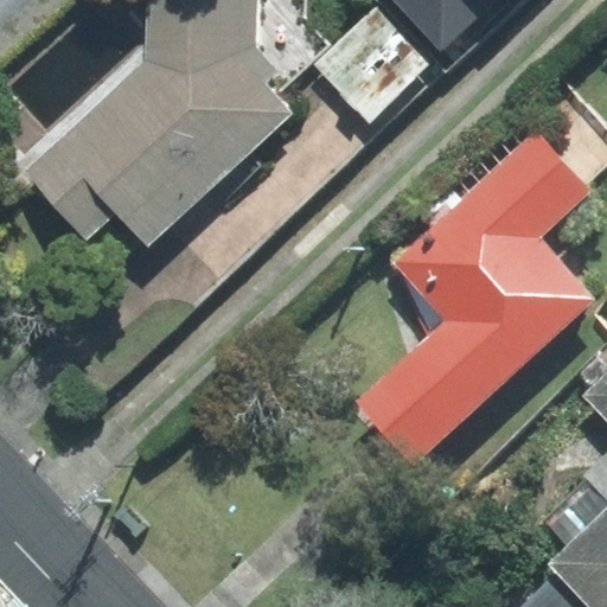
[(293,113),(276,95),(328,45),(302,18),(302,0),(148,0),(148,62),(29,171),(87,240),(116,212),(148,246),(293,113)]
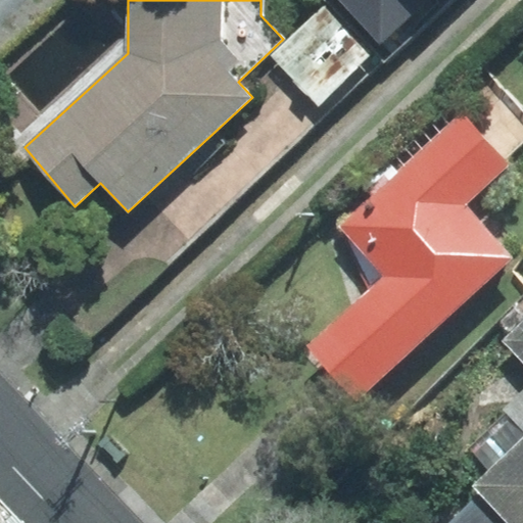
[(424,0),(339,0),(380,44),(426,2),(424,0)]
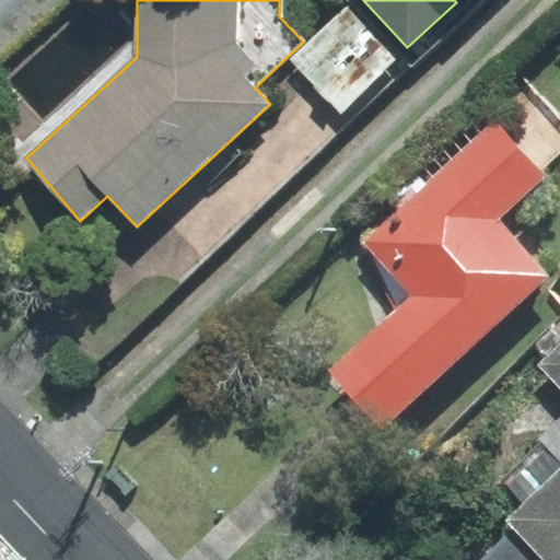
[(397,58),(347,6),(290,59),(340,112),(397,58)]
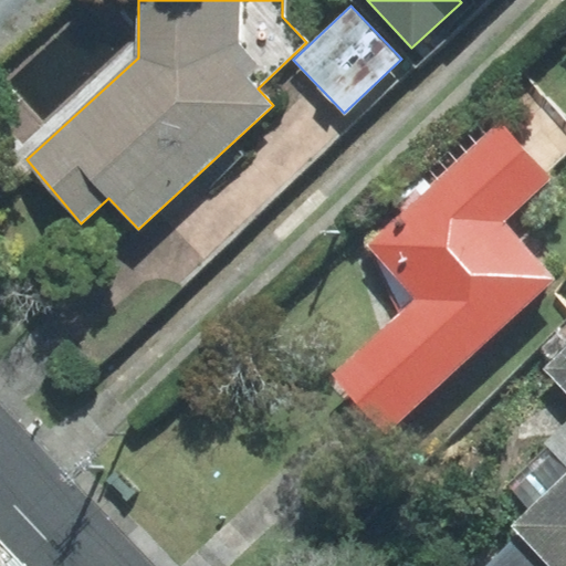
[(565,149),(565,134),(520,84),(390,201),(404,215),(370,244),(421,299),(338,375),(388,428),(553,278),(500,220),(546,178),(541,173),(565,149)]
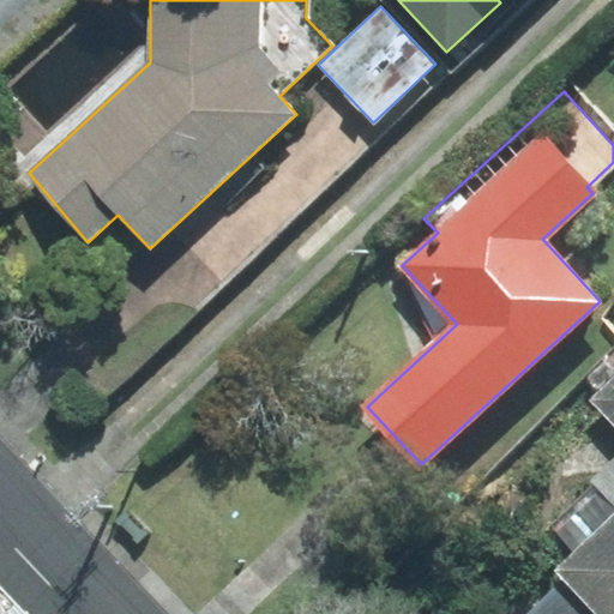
[(560,579),(593,613),(613,613),(613,377),(590,401),(613,425),(613,459),(593,481),(596,485),(551,528),(573,552),(553,571),(560,579)]
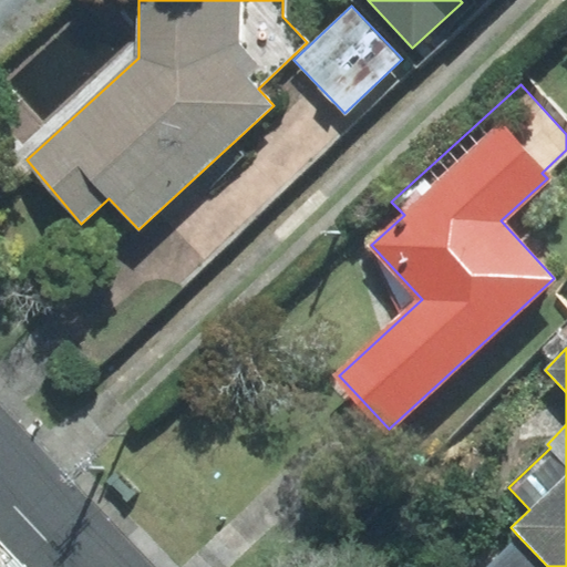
[(482,566),(547,566),(517,535),(482,566)]
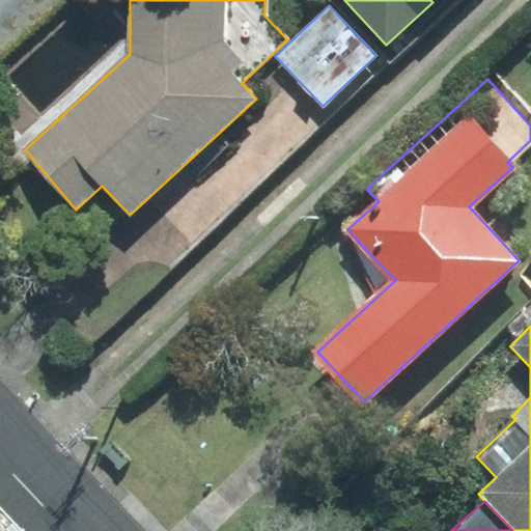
All buildings are outlined.
